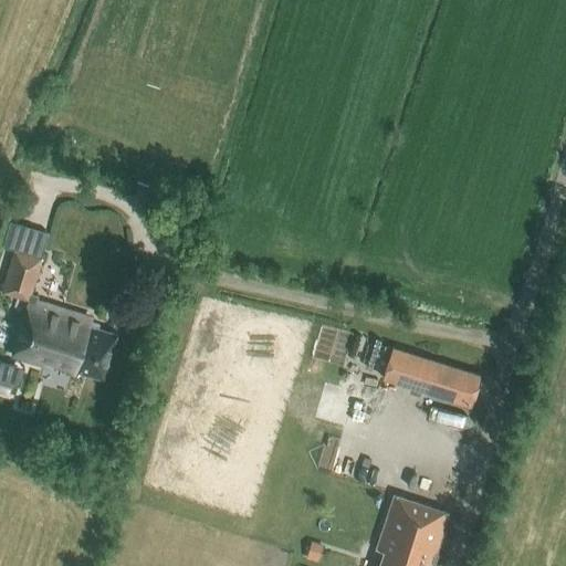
[(30,297),(13,354),(103,379),(116,334),(88,326),(90,321),(34,305),(37,296),(30,294),(41,258),(14,251),(3,291),(30,297)]
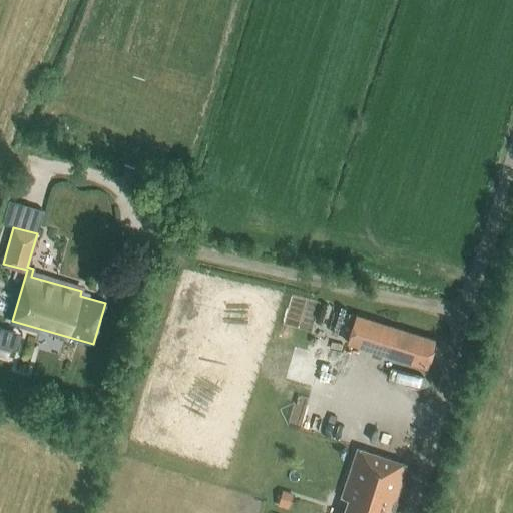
[(436,343),(356,318),(346,348),(427,373),(436,343)]
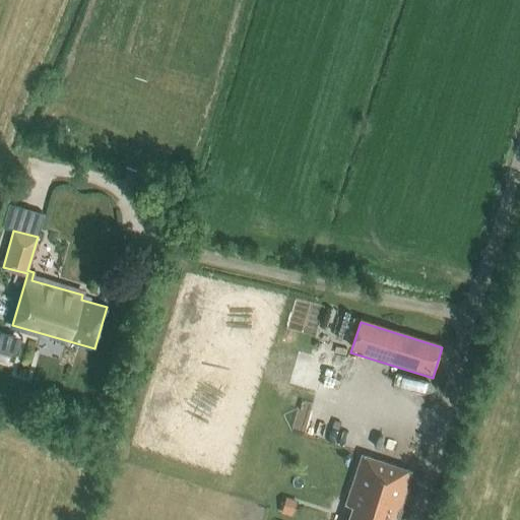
[(0,358),(7,361),(12,345),(0,341),(0,358)]
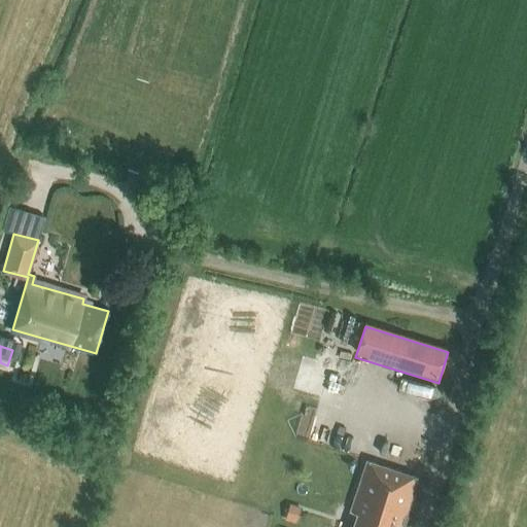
[(392,526),(393,526),(397,526),(400,526),(417,477),(367,461),(352,512),(357,513),(353,526),(392,526)]
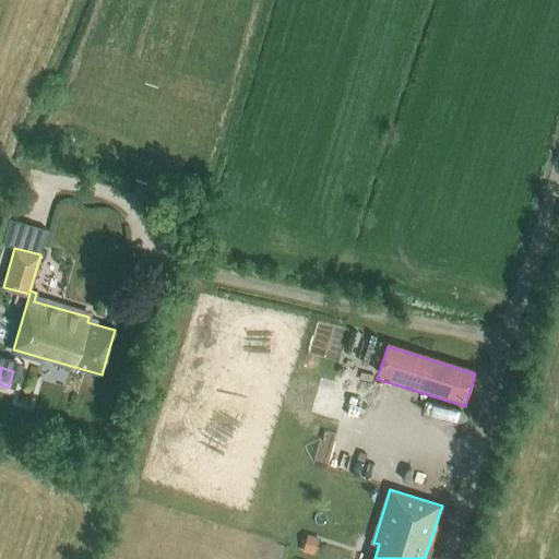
[(376,507),(378,498),(367,495),(364,502),(376,507)]
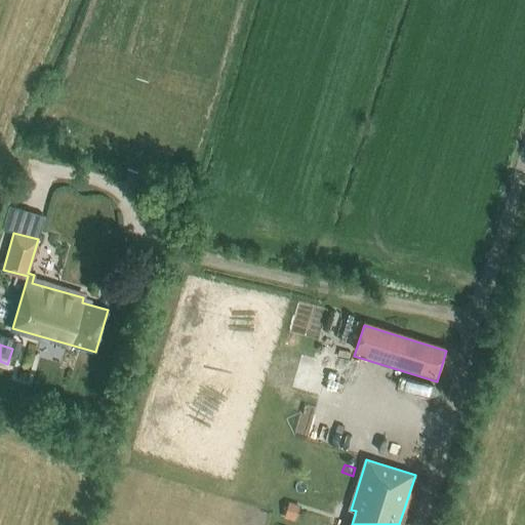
[(287,502),(284,515),(296,518),(300,506),(287,502)]
